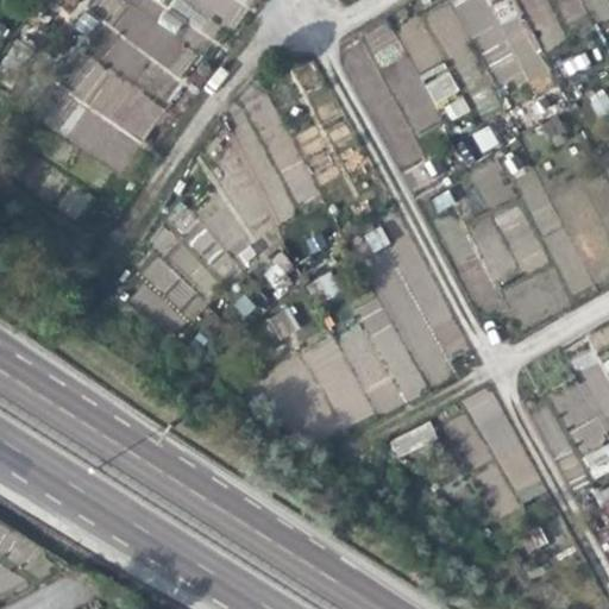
[(90,56),(44,119),(118,174),(169,106),(163,101),(198,55),(152,20),(161,8),(149,0),(133,0),(92,57),(90,56)]
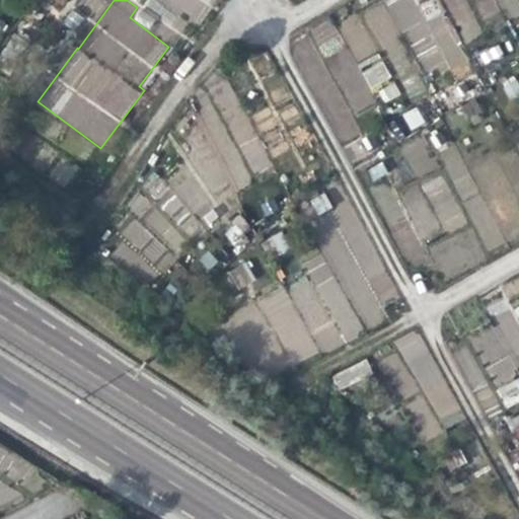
[(47,0),(54,9),(67,0),(47,0)]
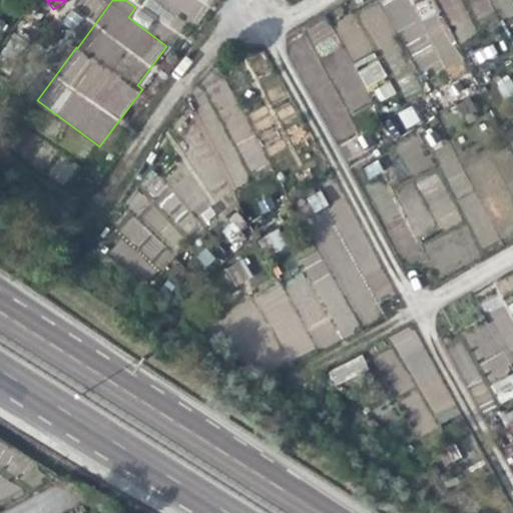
[(162,0),(191,19),(203,0),(162,0)]
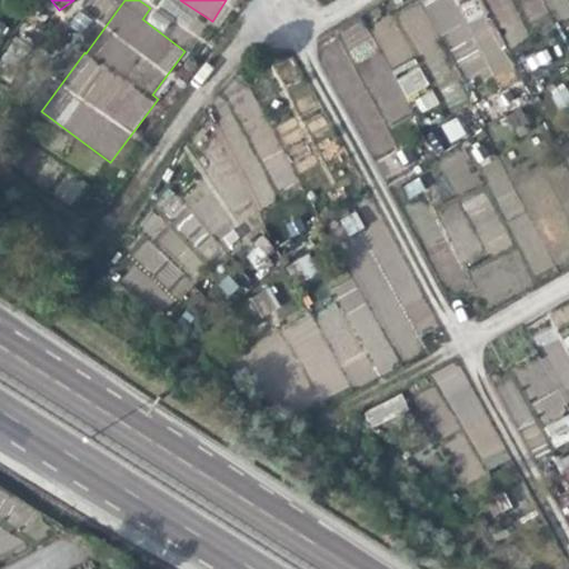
[(428,0),(461,88),(509,70),(482,0),(428,0)]
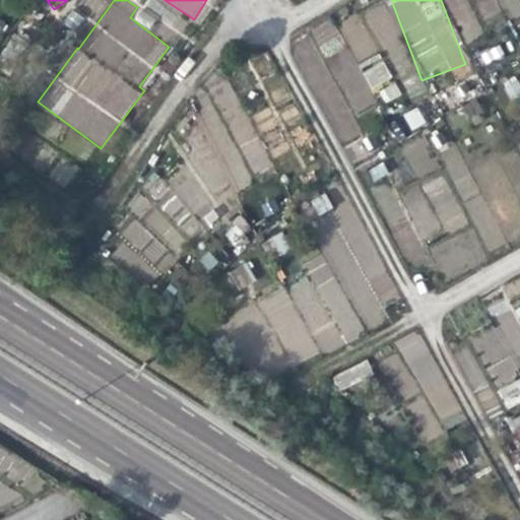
[(339,23),(373,89),(380,85),(387,102),(399,95),(359,13),(339,23)]
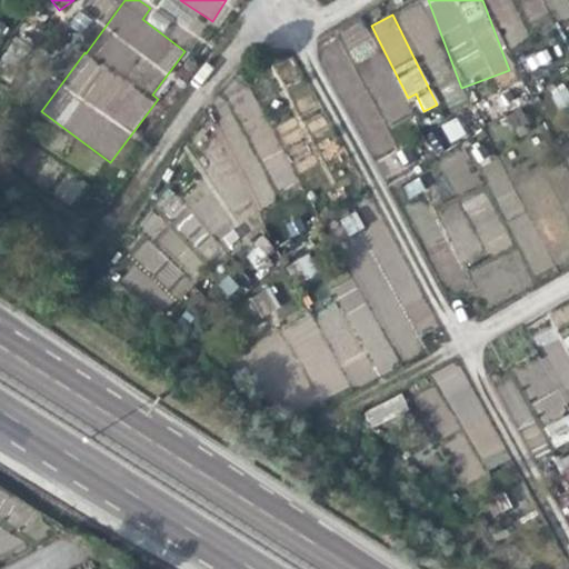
[(557,108),(568,103),(568,92),(566,83),(551,88),(557,108)]
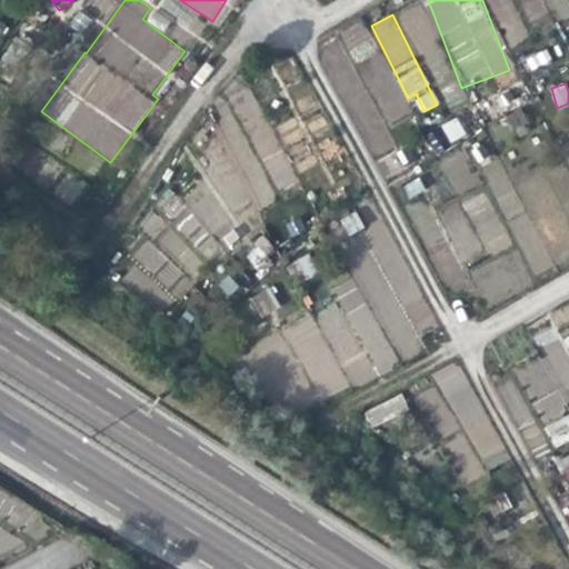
[(450,142),(466,135),(457,116),(440,123),(450,142)]
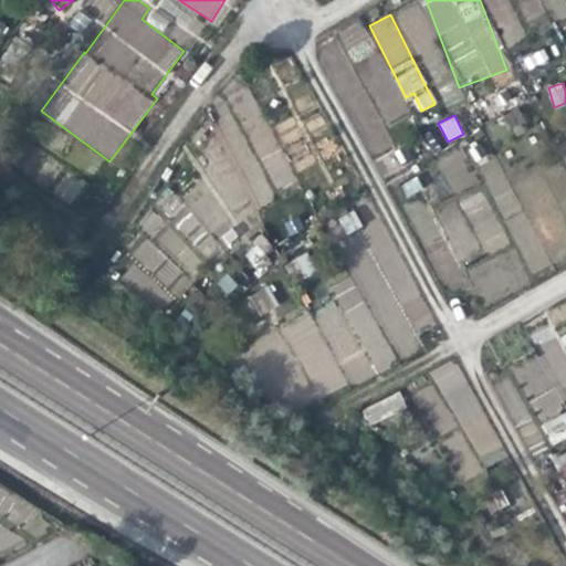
[(438,159),(452,192),(474,184),(460,150),(438,159)]
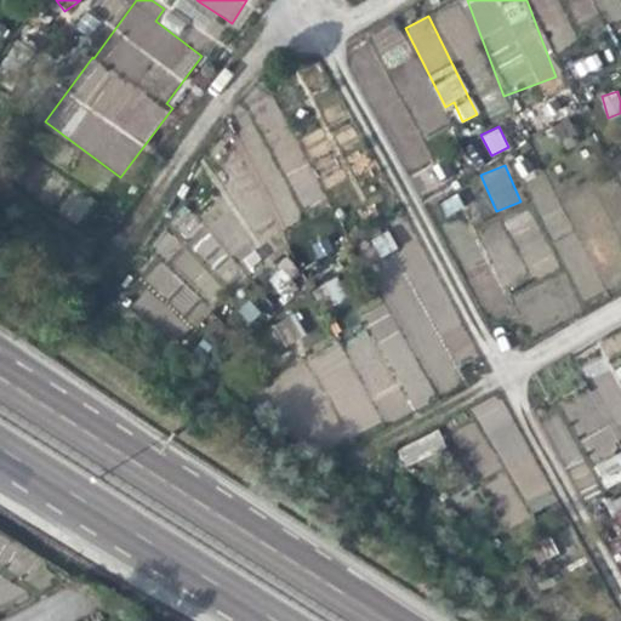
[(543,174),(527,182),(539,205),(556,197),(543,174)]
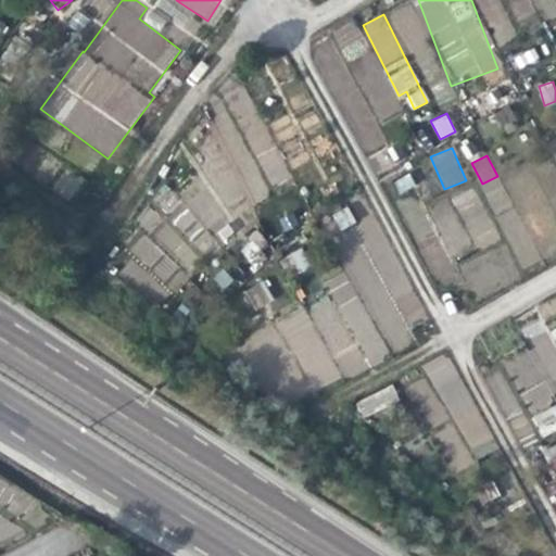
[(452,256),(471,245),(446,198),(427,207),(452,256)]
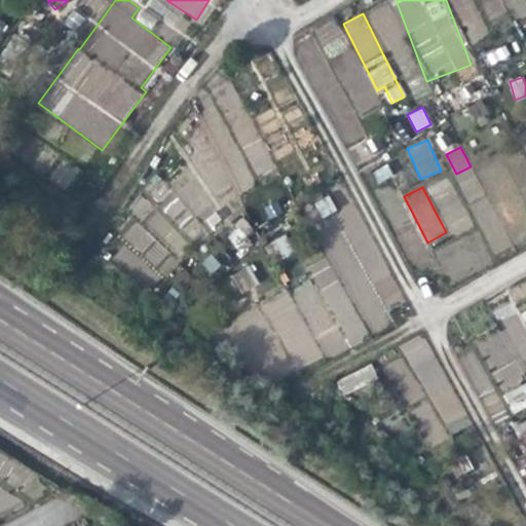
[(321,217),(336,211),(330,195),(314,201),(321,217)]
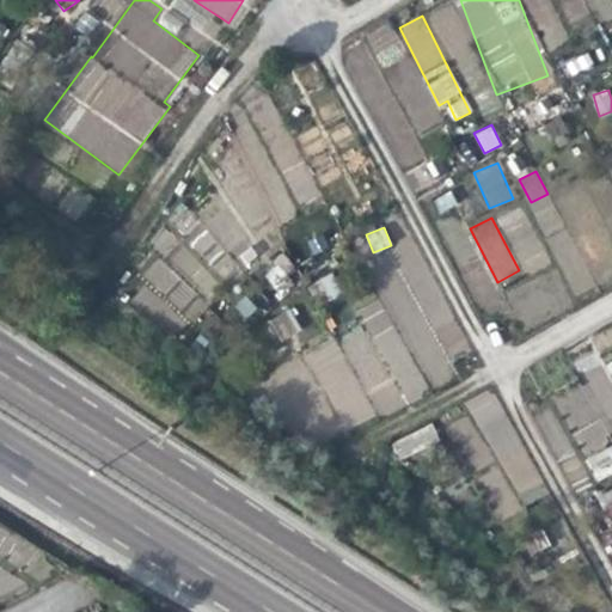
[(262,277),(280,292),(299,269),(281,255),(262,277)]
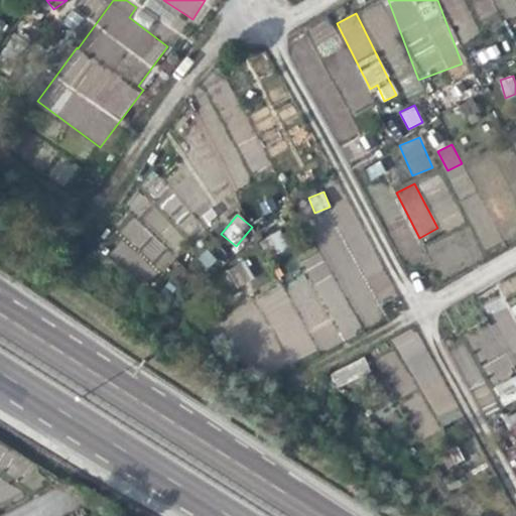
[(273,254),(287,248),(279,230),(265,236),(273,254)]
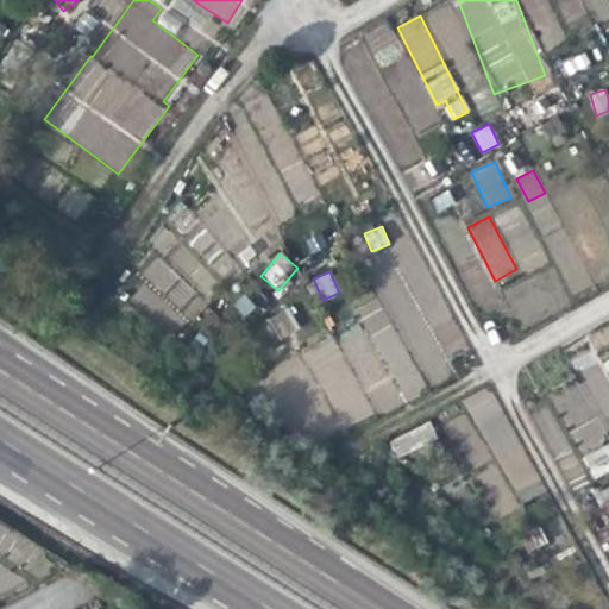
[(284,307),(264,324),(280,341),(299,325),(284,307)]
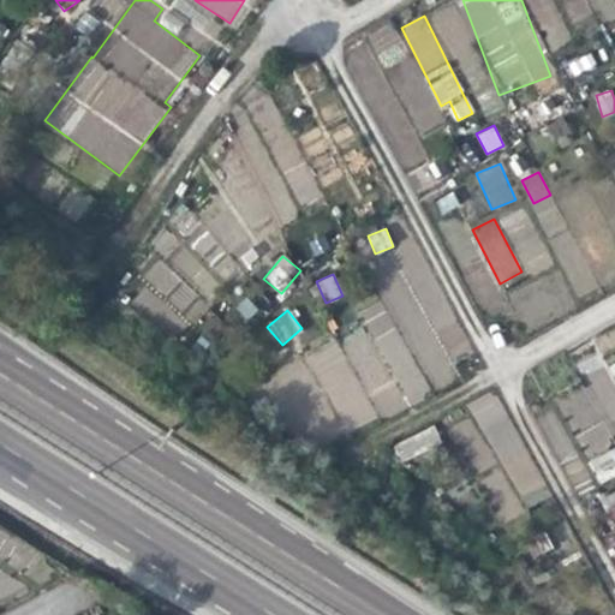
[(306,348),(344,433),(460,382),(451,359),(471,350),(455,315),(402,338),(390,311),(306,348)]
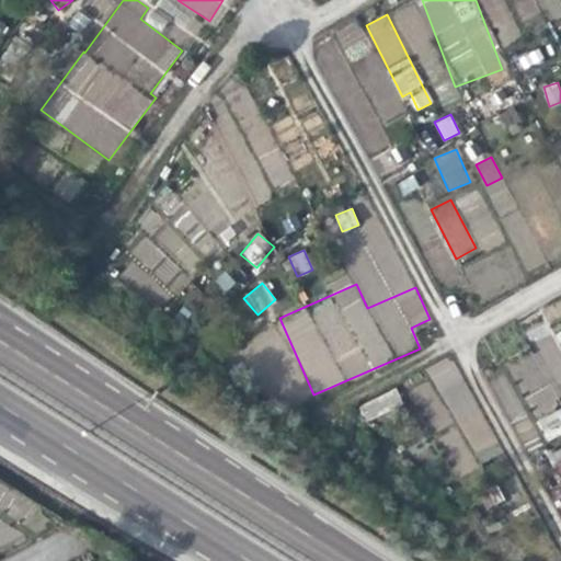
[(560,331),(527,327),(538,350),(508,364),(546,443),(560,435),(560,402),(552,385),(560,392),(560,331)]
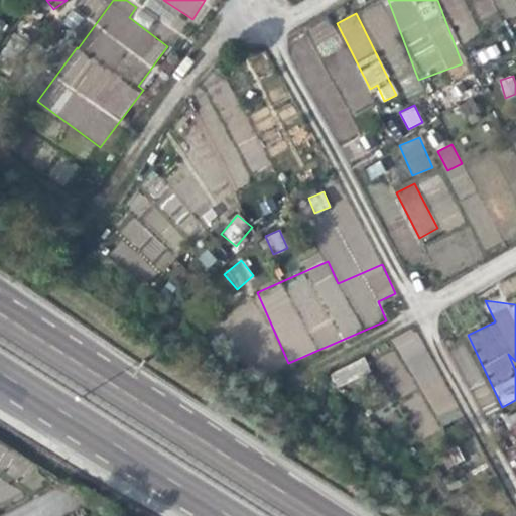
[(414,327),(393,337),(440,426),(461,415),(414,327)]
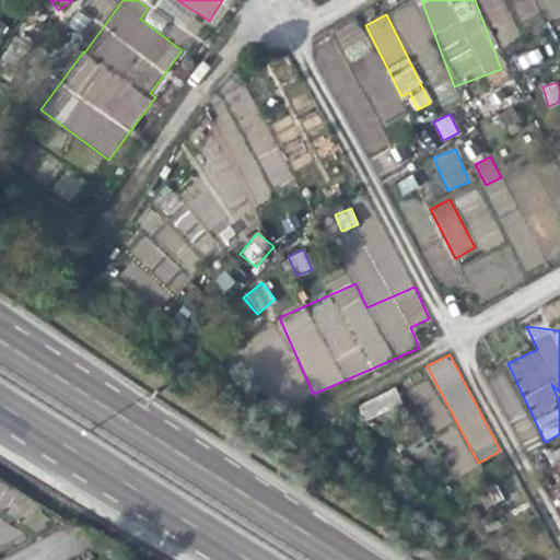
[(493,376),(518,445),(534,440),(509,371),(493,376)]
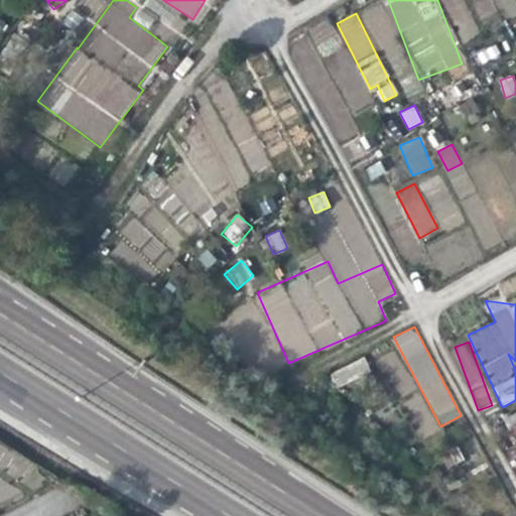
[(329,372),(335,387),(371,372),(364,357),(329,372)]
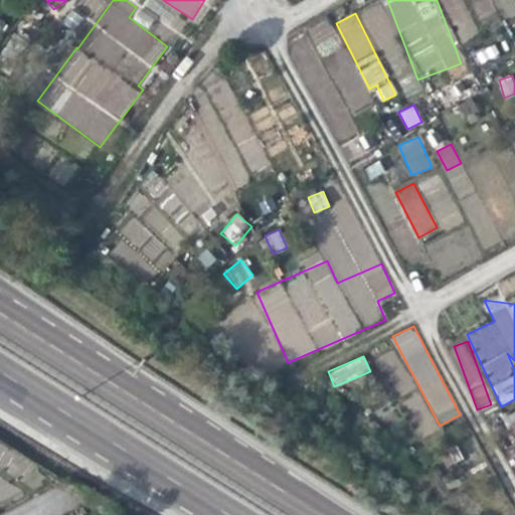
[(514,411),(505,415),(514,439),(514,438),(514,411)]
